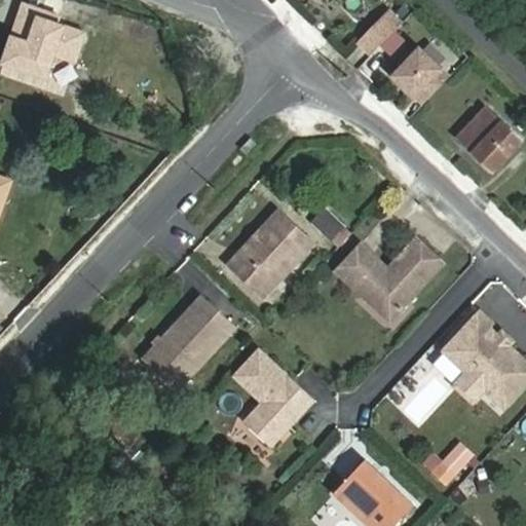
[(360,44),(372,54),(401,24),(388,12),(360,44)]
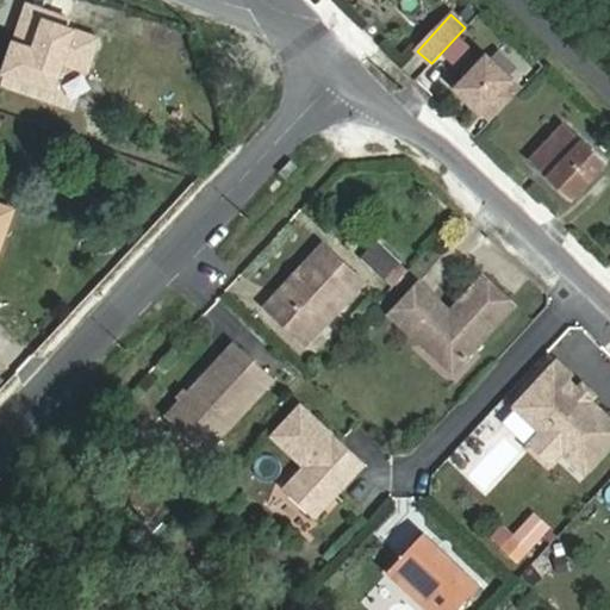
[(456,89),(492,122),(521,89),(486,57),(456,89)]
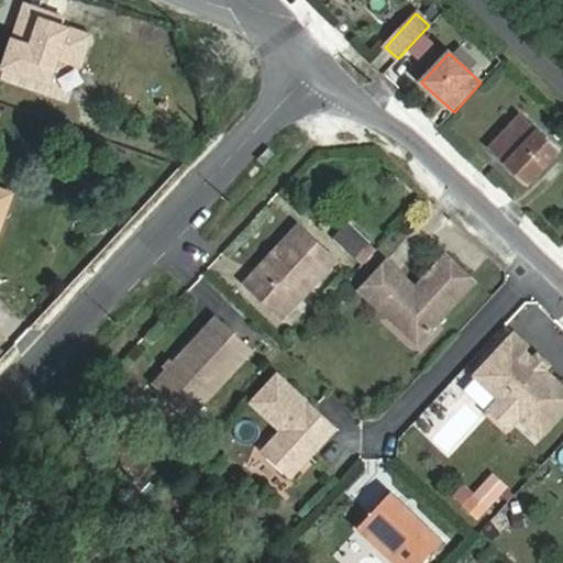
[(520,113),(489,146),(529,185),(561,151),(520,113)]
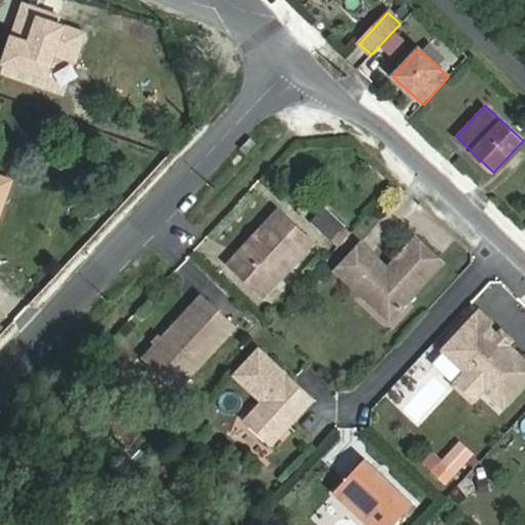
[(324,209),(312,223),(330,240),(342,227),(324,209)]
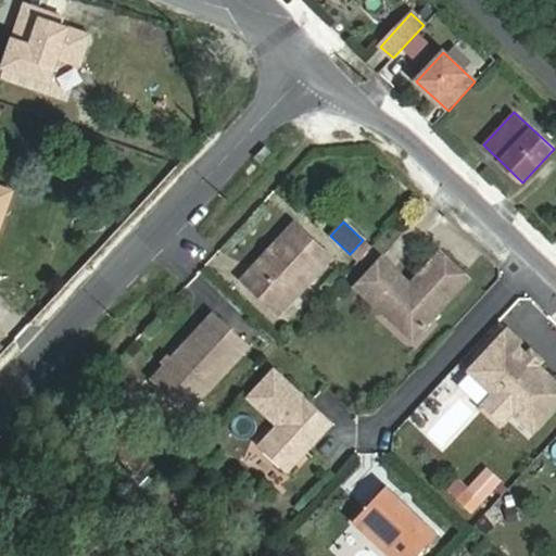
[(295,225),(243,280),(279,314),(330,257),(295,225)]
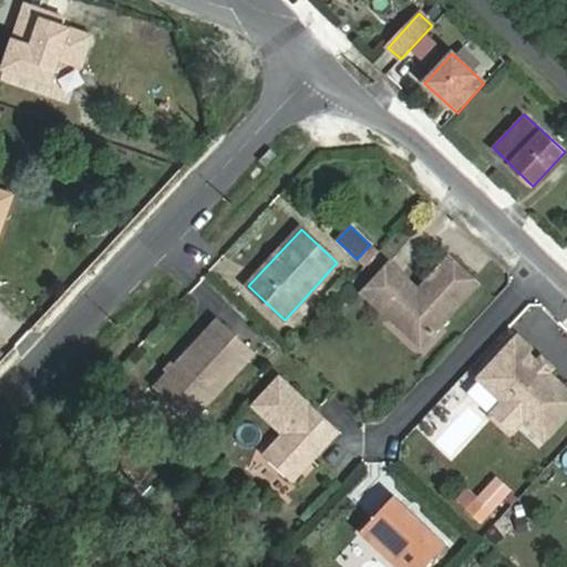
[(389,263),(360,295),(402,332),(409,325),(413,325),(430,340),(480,286),(449,257),(418,289),(412,295),(405,289),(408,287),(400,279),(403,276),(389,263)]
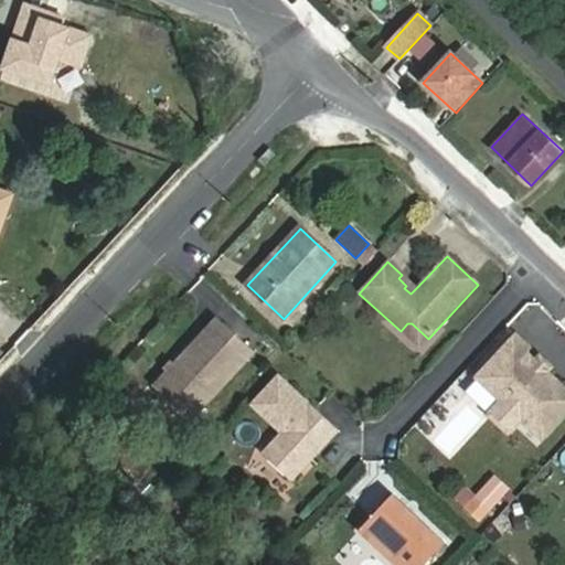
[(416,288),(402,275),(398,278),(406,286),(404,288),(411,294),(416,288)]
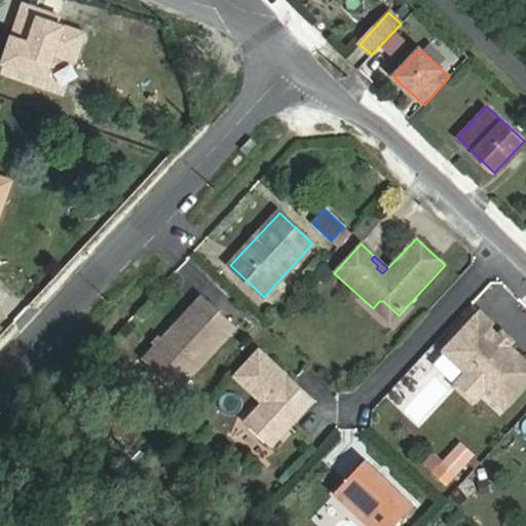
[(202,296),(144,360),(178,391),(236,327),(202,296)]
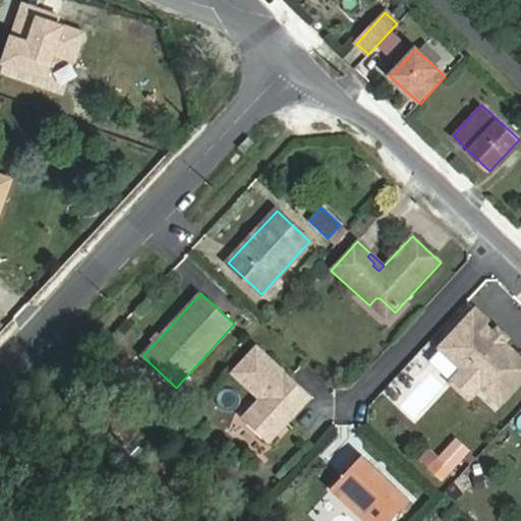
[(375,298),(369,305),(386,322),(395,312),(380,298),(375,298)]
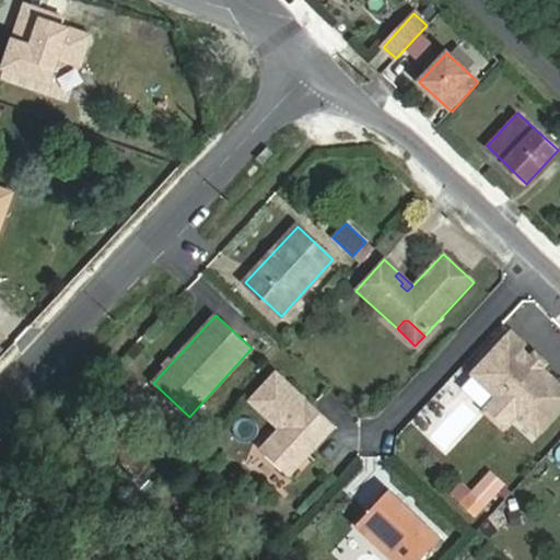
[(511,331),(479,365),(504,388),(491,404),(511,422),(516,416),(537,435),(559,410),(559,385),(521,350),(525,345),(511,331)]
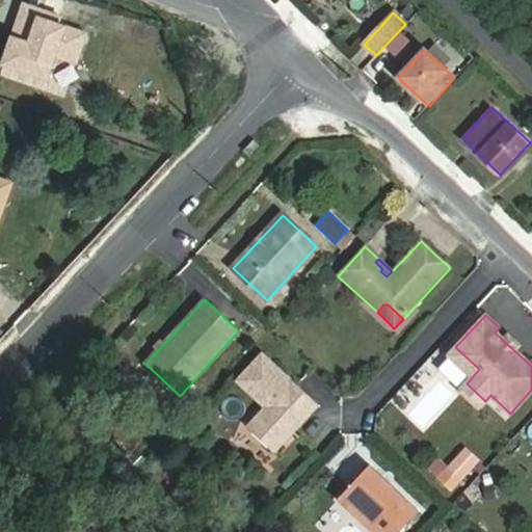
[(263,352),(236,380),(264,407),(246,427),(275,453),(319,405),(263,352)]
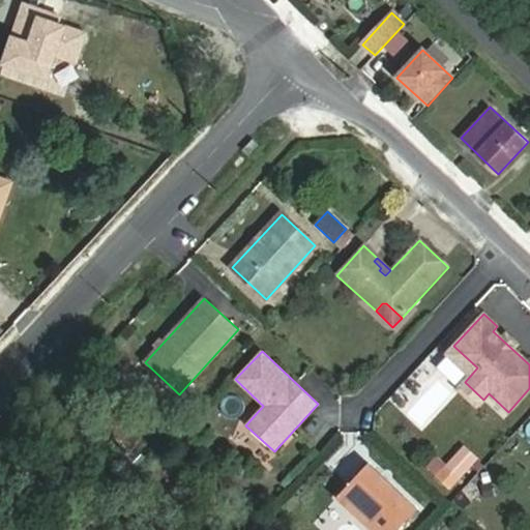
[(465,382),(458,389),(476,407),(483,400),(465,382)]
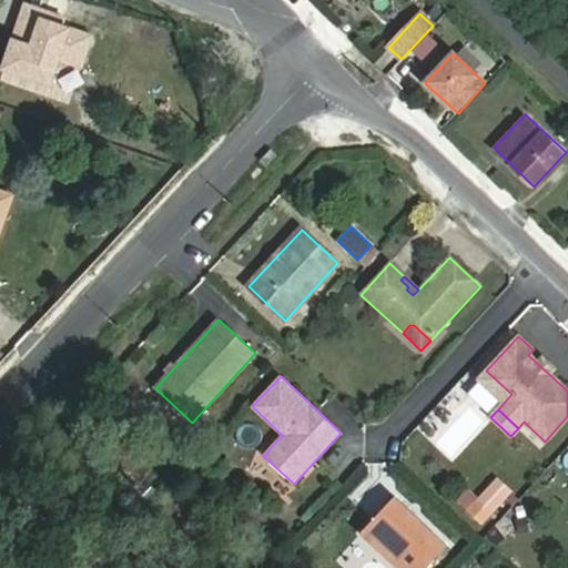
[(499,483),(478,506),(490,517),(511,494),(499,483)]
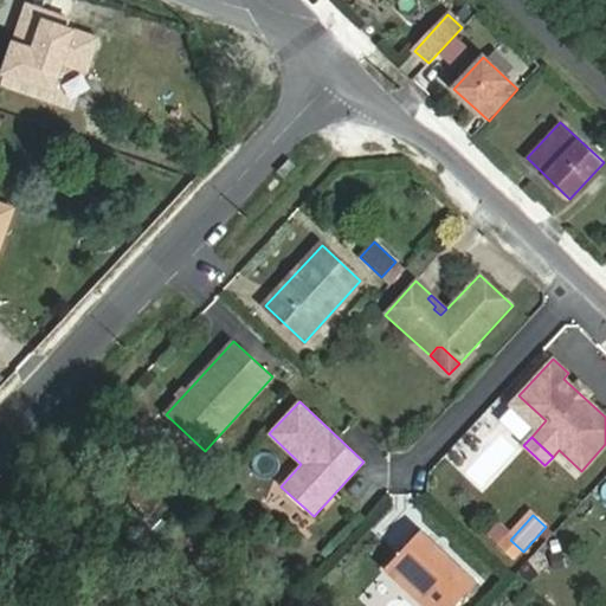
[(421,530),(389,565),(411,585),(433,605),(456,605),(478,582),(421,530)]
